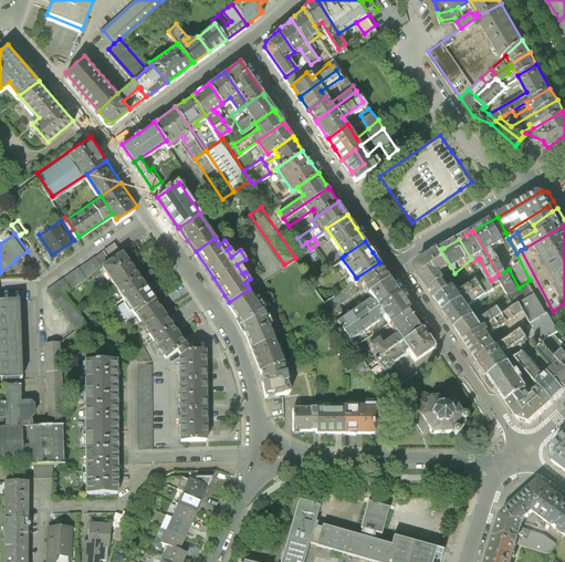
[(123,294),(145,280),(123,249),(102,263),(123,294)]
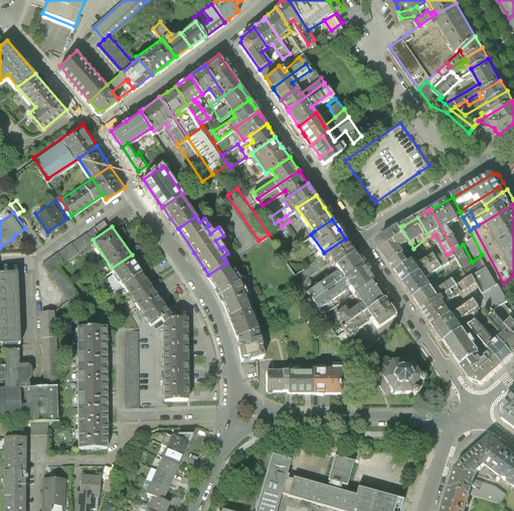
[(400,226),(380,238),(386,246),(401,270),(411,263),(403,249),(410,242),(400,226)]
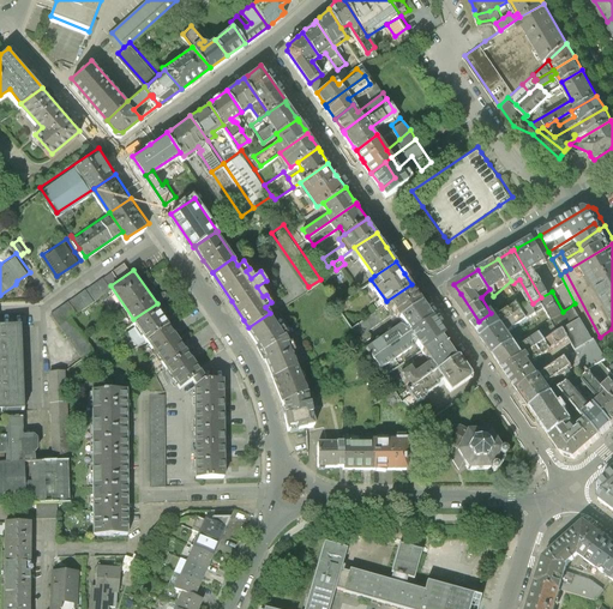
[(94,283),(52,303),(62,326),(84,315),(82,311),(102,300),(94,283)]
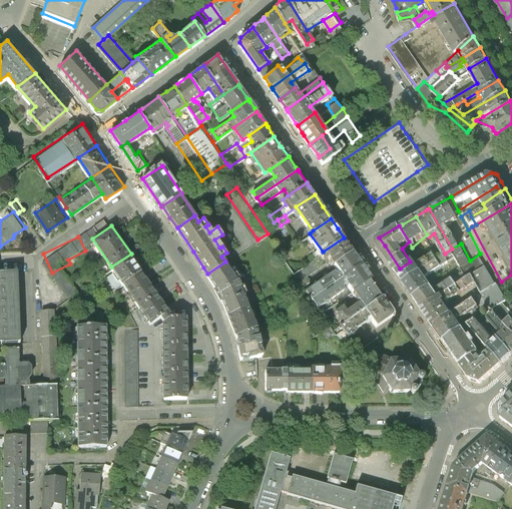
[(333,264),(334,263),(353,249),(350,245),(346,240),(344,237),(323,251),(322,252),(324,257),(327,256),(329,253),(331,258),(330,259),(333,264)]
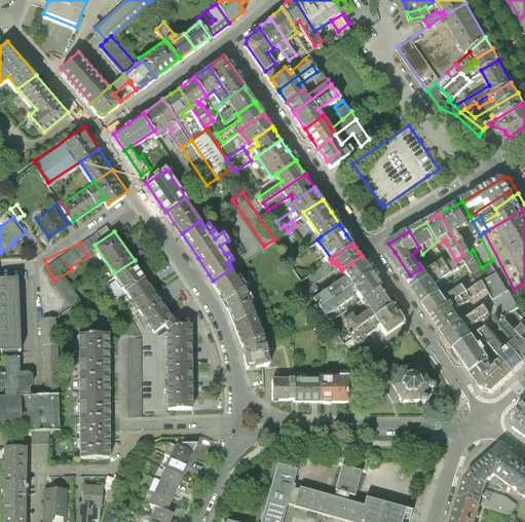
[(473,250),(463,255),(467,262),(474,271),(482,267),(473,250)]
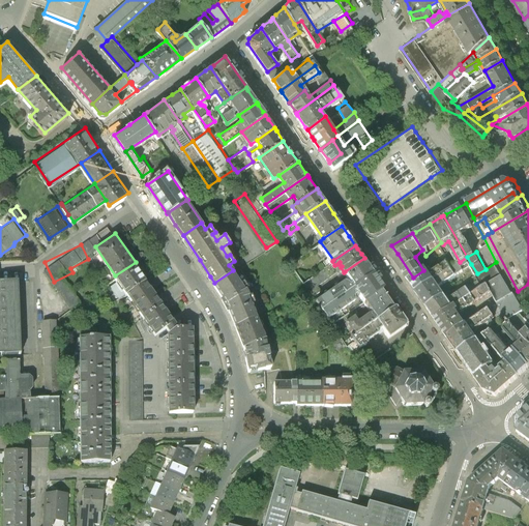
[(421,289),(432,304),(448,293),(442,284),(471,264),(467,257),(460,262),(454,266),(421,289)]
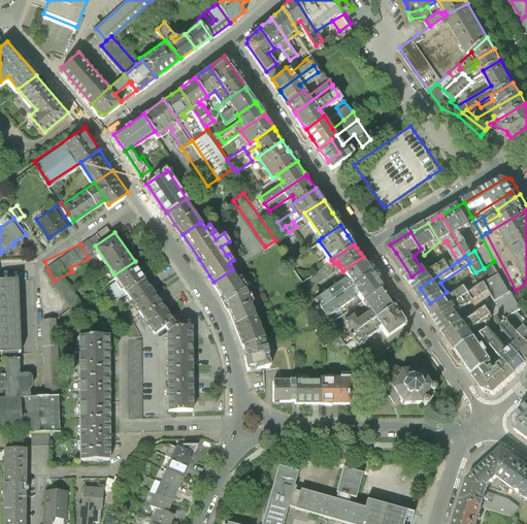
[(316,298),(322,306),(354,284),(372,270),(369,267),(365,260),(363,257),(343,270),(351,280),(349,282),(347,279),(343,279),(316,298)]
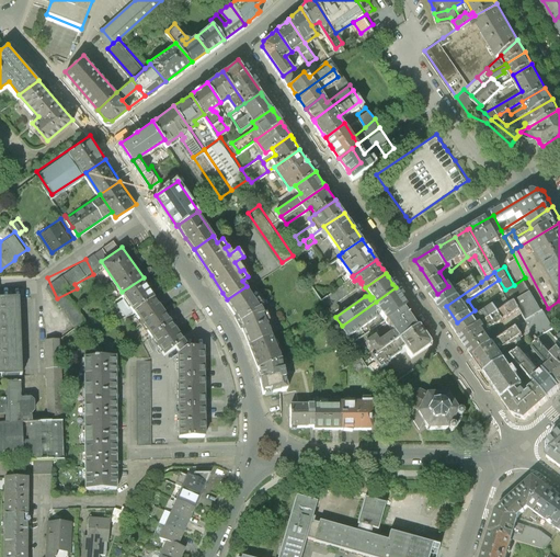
[(437,294),(446,306),(481,282),(477,274),(457,290),(453,283),(448,286),(437,294)]
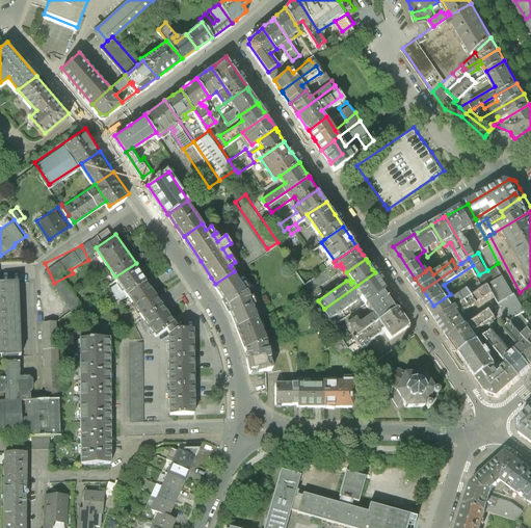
[(336,266),(334,262),(306,282),(314,294),(322,289),(319,284),(339,269),(339,265),(336,266)]
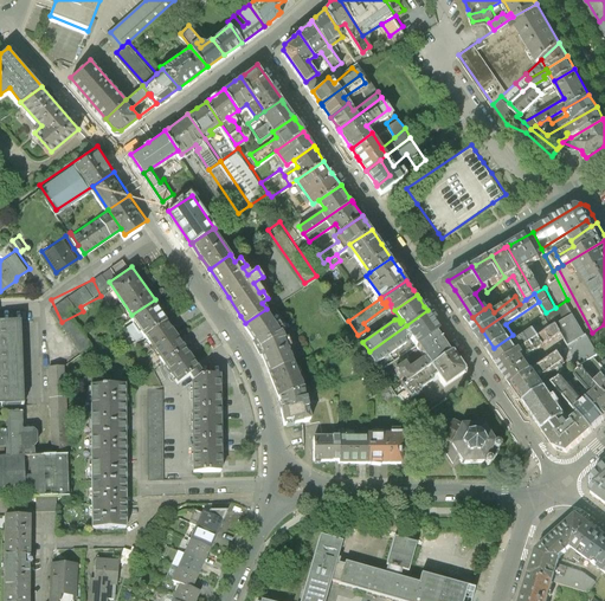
[(155,299),(132,315),(146,334),(168,317),(155,299)]
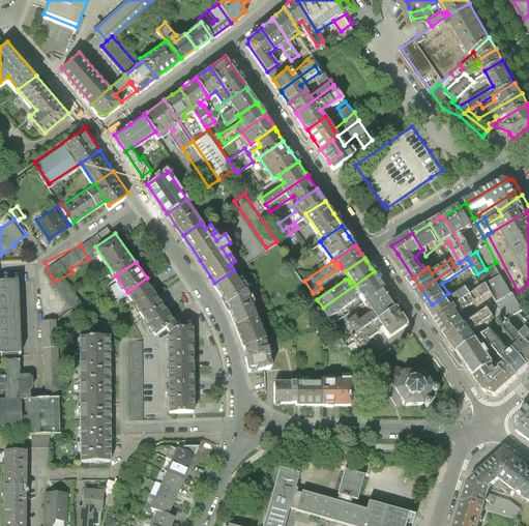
[(469,279),(472,284),(477,291),(488,284),(501,273),(498,268),(480,281),(477,273),(469,279)]
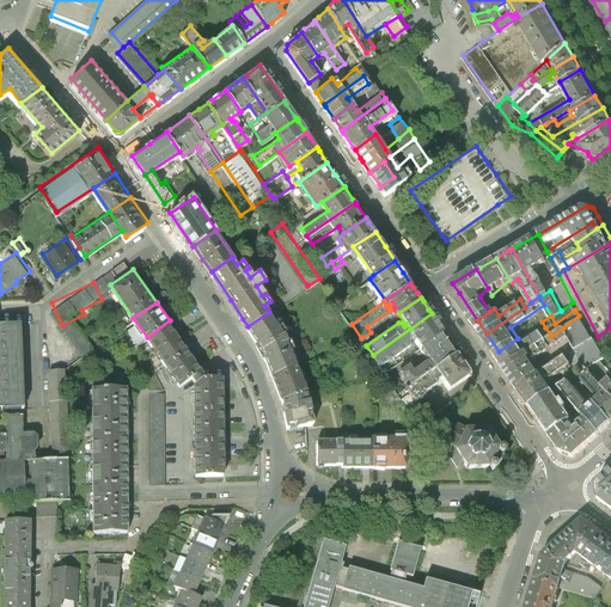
[(269,312),(248,326),(260,344),(264,353),(272,374),(297,365),(287,341),(283,333),(269,312)]
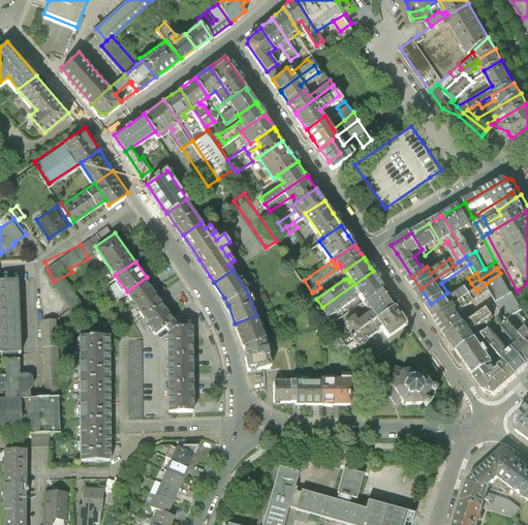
[(373,271),(354,284),(355,287),(364,299),(382,285),(377,278),(373,271)]
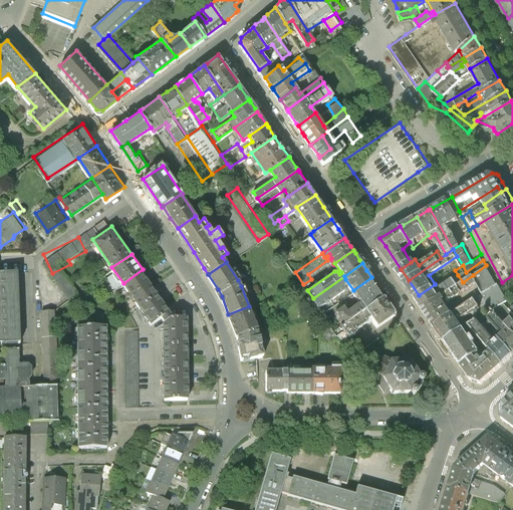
[(484,295),(497,285),(486,265),(473,275),(477,283),(484,295)]
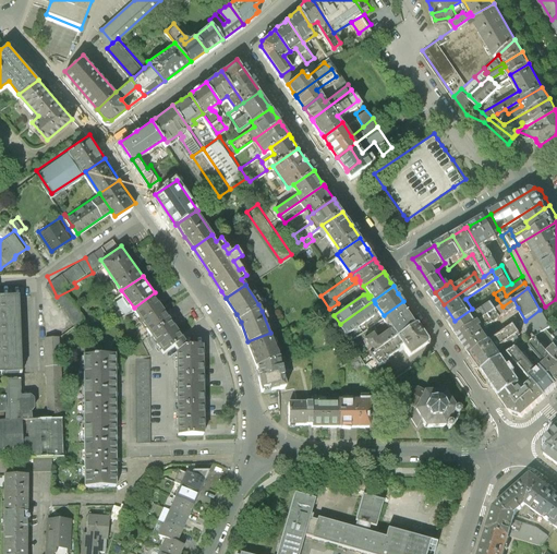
[(0,369),(21,368),(16,290),(0,290),(0,369)]
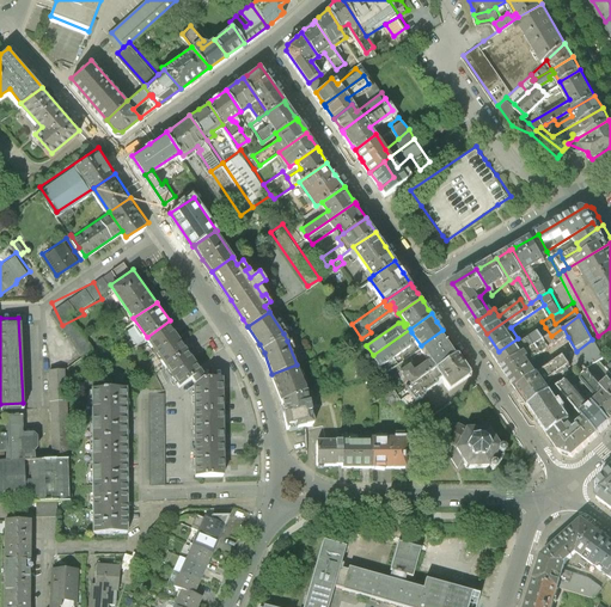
[(147,337),(165,362),(188,348),(170,320),(147,337)]
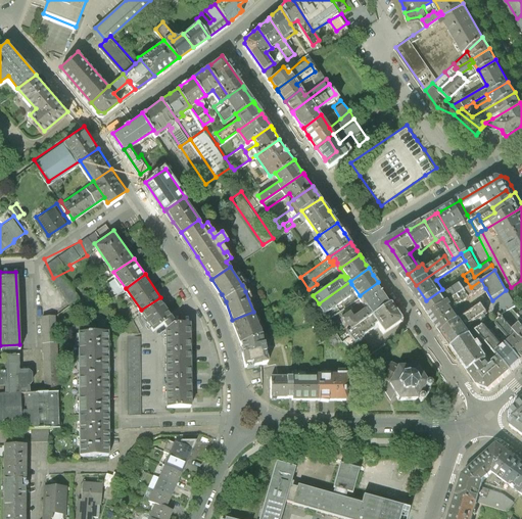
[(426,300),(434,313),(449,301),(471,287),(466,280),(445,295),(442,289),(426,300)]
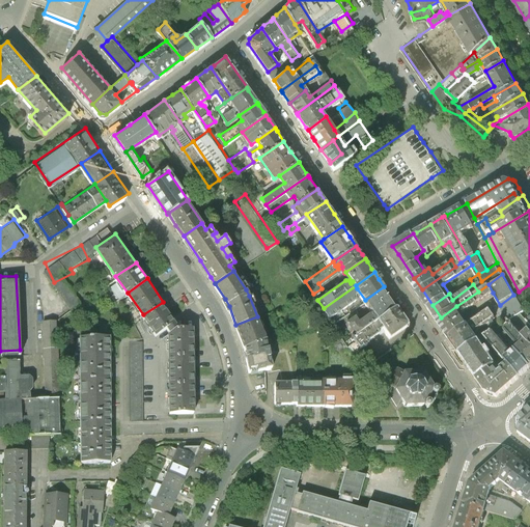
[(456,306),(462,314),(493,293),(489,284),(478,292),(456,306)]
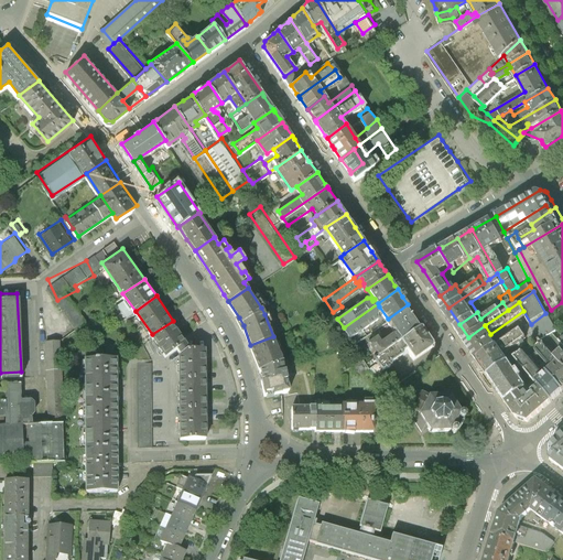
[(379,307),(378,303),(344,327),(349,336),(378,316),(377,308),(379,307)]
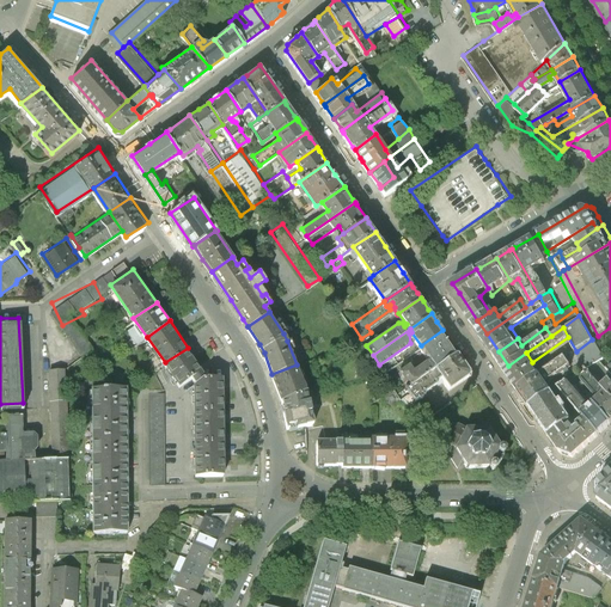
[(410,384),(457,351),(454,348),(443,330),(421,345),(429,357),(414,368),(409,362),(399,369),(410,384)]
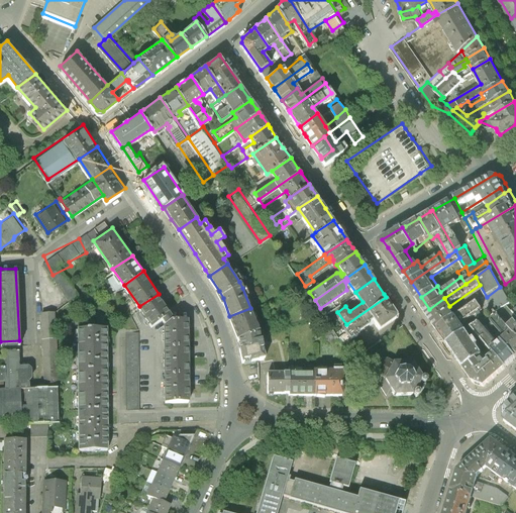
[(487,297),(496,312),(510,303),(500,287),(487,297)]
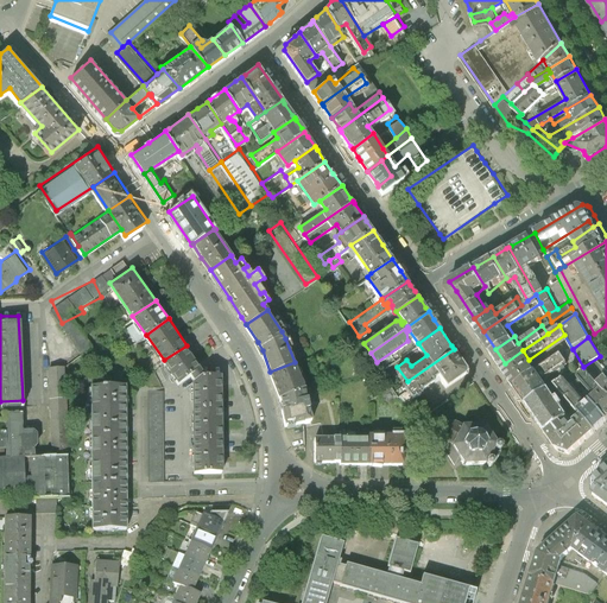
[(201,366),(187,346),(164,360),(178,381),(201,366)]
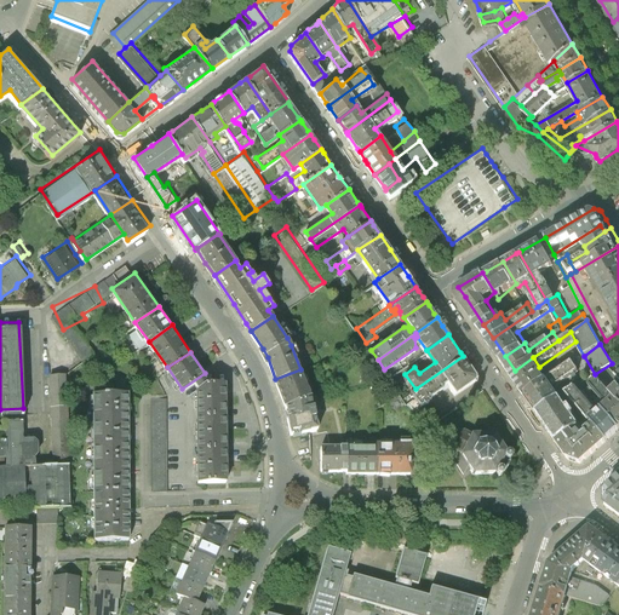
[(407,402),(414,409),(430,397),(429,396),(443,385),(442,383),(447,379),(456,391),(477,377),(466,360),(463,356),(416,389),(403,397),(407,402)]
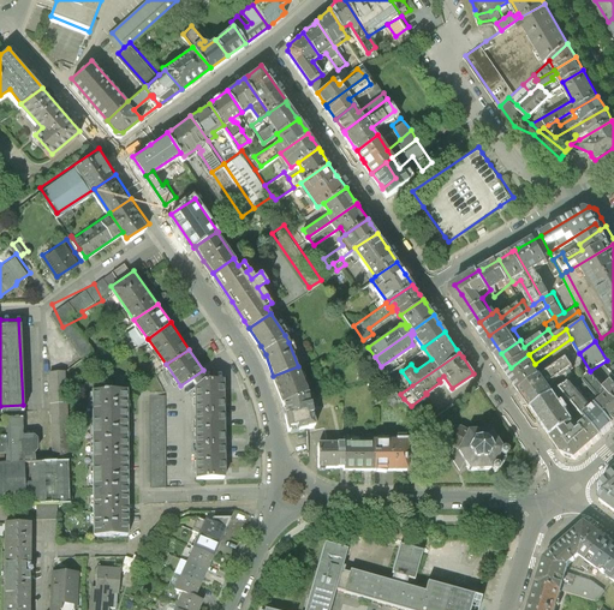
[(535,364),(529,354),(511,368),(526,389),(543,377),(535,364)]
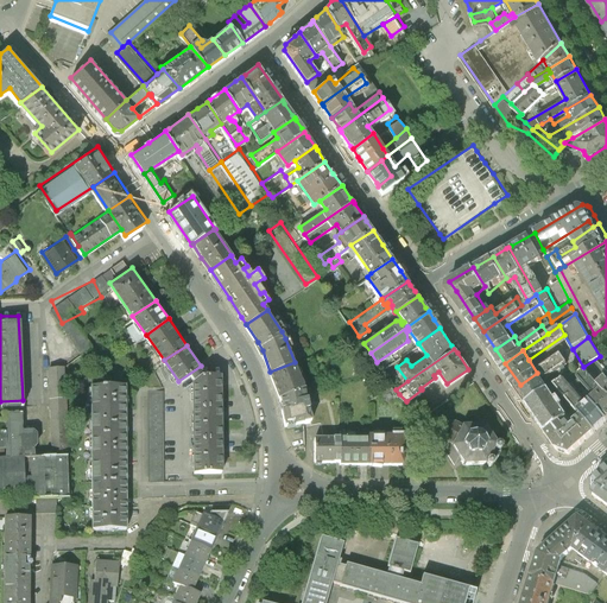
[(531,401),(549,389),(542,378),(545,375),(549,376),(573,361),(567,353),(537,373),(520,385),(531,401)]
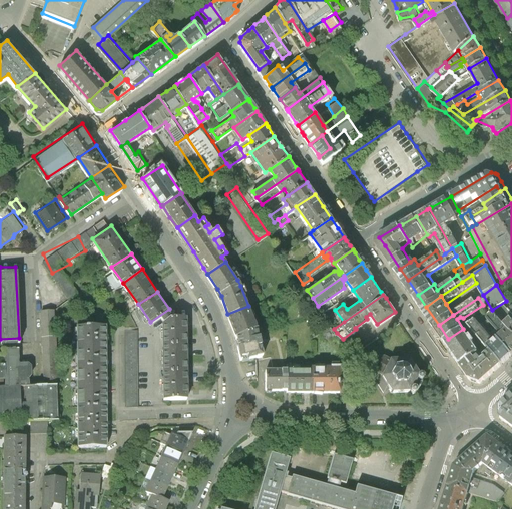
[(54,306),(42,306),(44,364),(56,364),(54,306)]
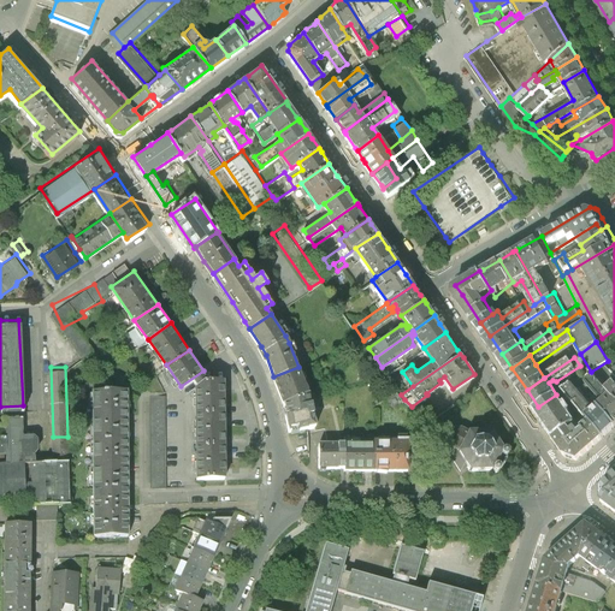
[(299,367),(273,377),(277,383),(283,402),(308,391),(299,367)]
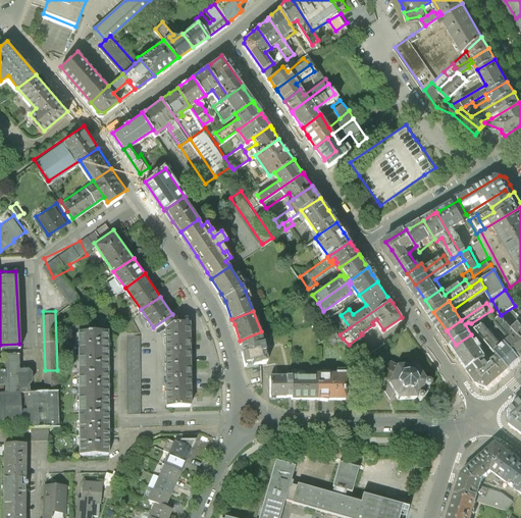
[(508,341),(520,358),(520,325),(519,323),(512,329),(501,315),(496,318),(511,339),(508,341)]
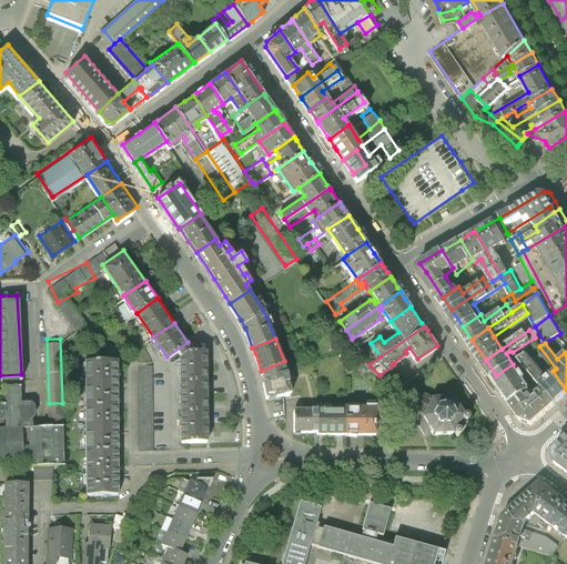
[(181,350),(182,437),(208,437),(208,422),(206,393),(206,363),(205,349),(181,350)]
